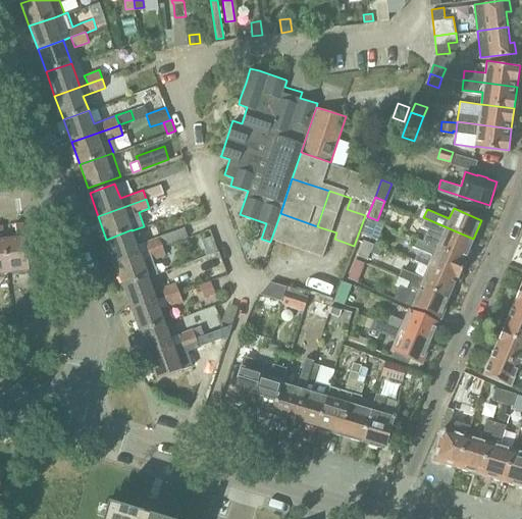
[(361,234),(371,237),(377,220),(367,216),(361,234)]
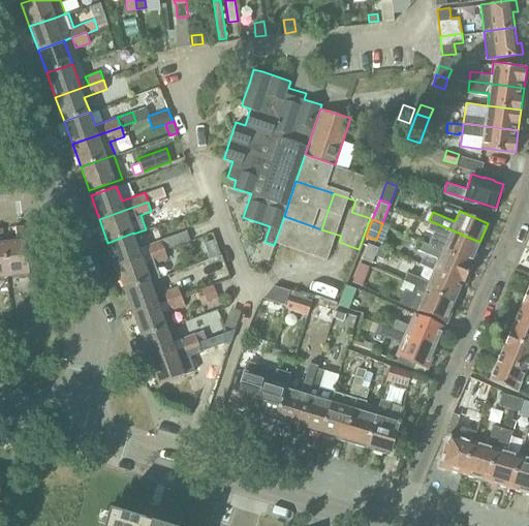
[(429,220),(426,229),(437,235),(432,245),(471,263),(479,242),(429,220)]
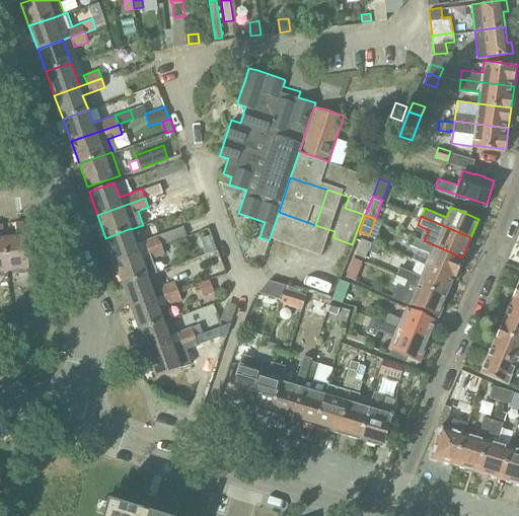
[(4,237),(3,238),(7,270),(28,268),(25,236),(23,220),(15,221),(17,236),(4,237)]
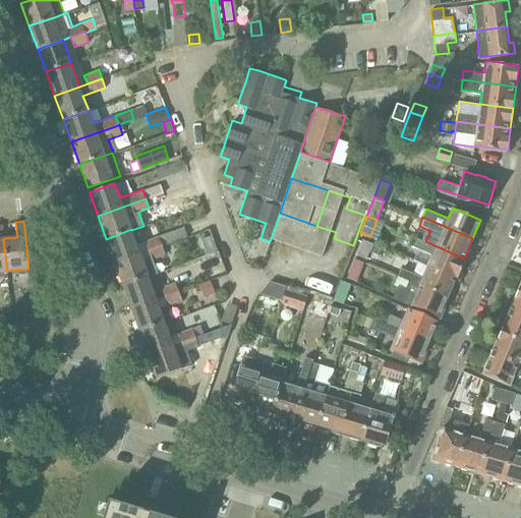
[(131,229),(106,239),(115,262),(162,244),(159,235),(136,244),(131,230),(131,229)]
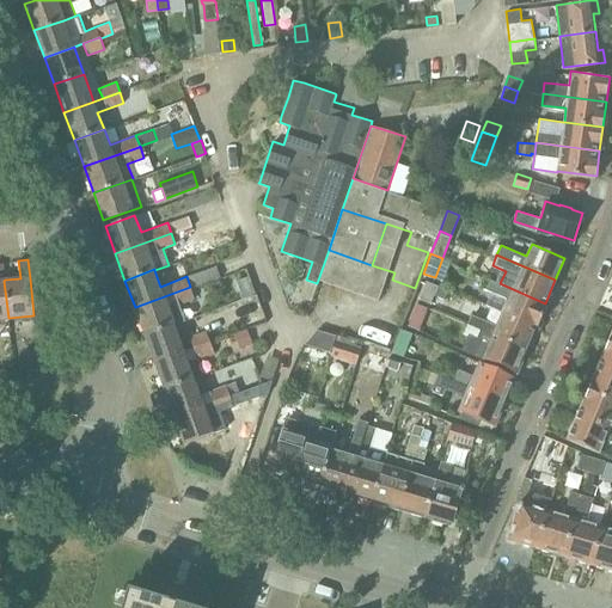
[(236,280),(242,298),(254,294),(248,276),(236,280)]
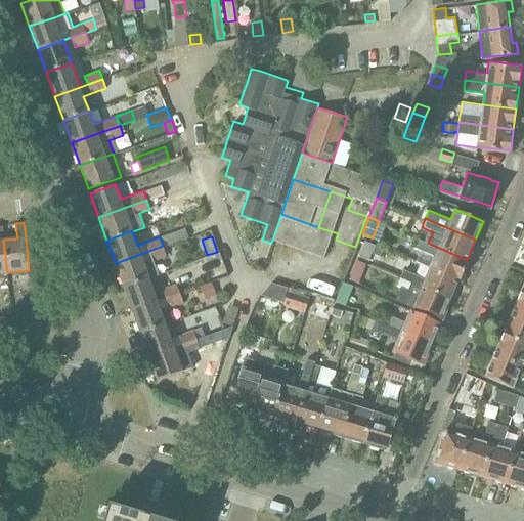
[(417,237),(412,247),(435,256),(430,267),(459,279),(460,280),(469,260),(467,260),(428,243),(417,237)]
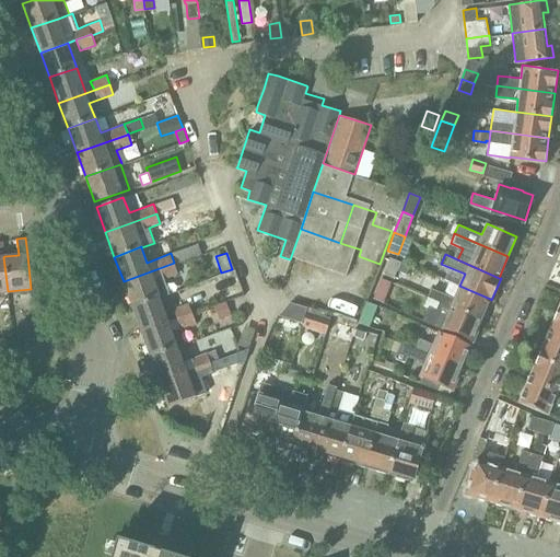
[(394,278),(397,269),(407,274),(410,266),(389,256),(383,273),(394,278)]
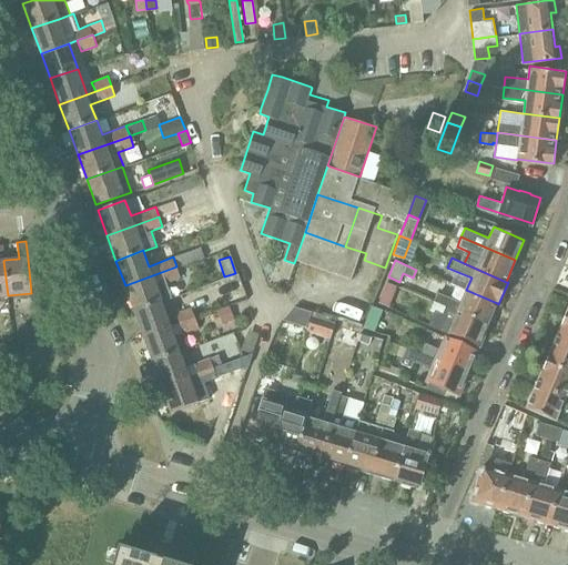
[(176,266),(125,285),(134,311),(162,301),(171,298),(165,282),(181,276),(176,266)]
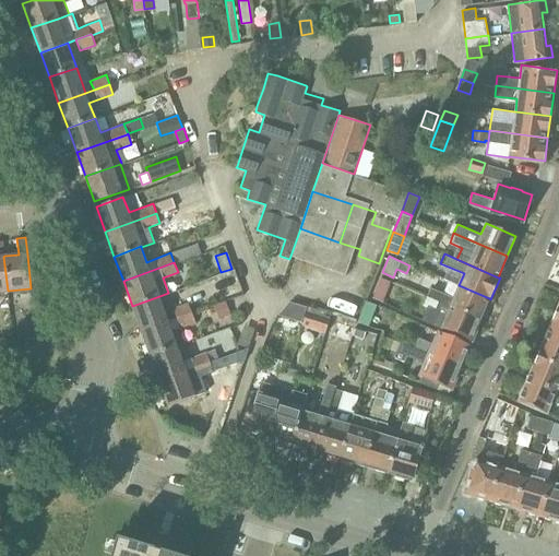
[(391,281),(380,276),(372,297),(383,302),(391,281)]
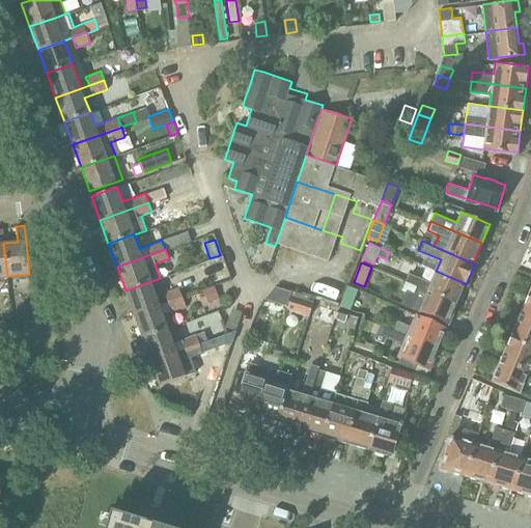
[(409,273),(406,281),(417,286),(455,303),(465,283),(436,271),(431,282),(409,273)]
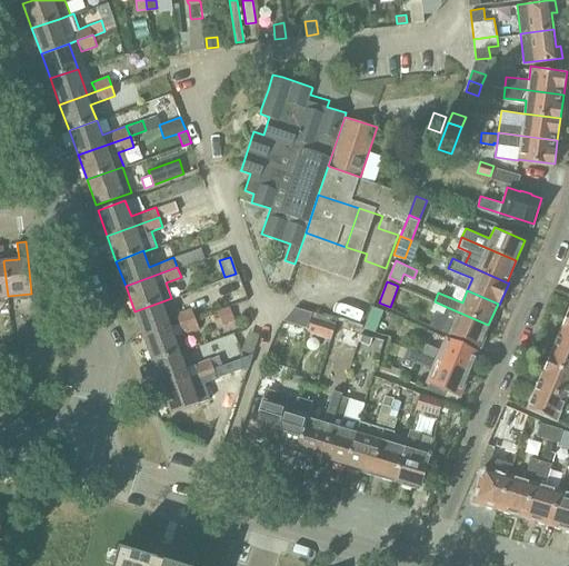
[(162,301),(135,311),(143,336),(171,326),(162,301)]
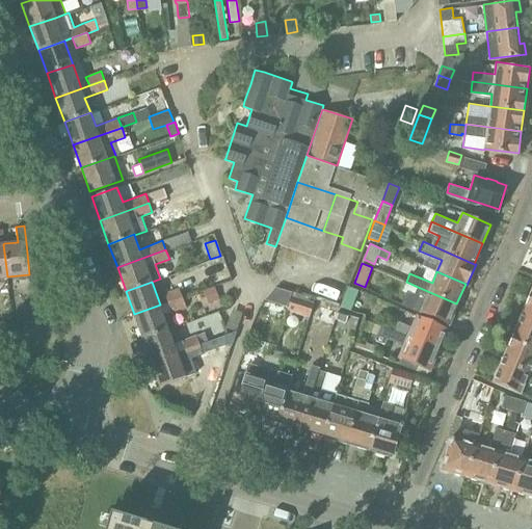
[(208,301),(218,298),(214,285),(204,289),(208,301)]
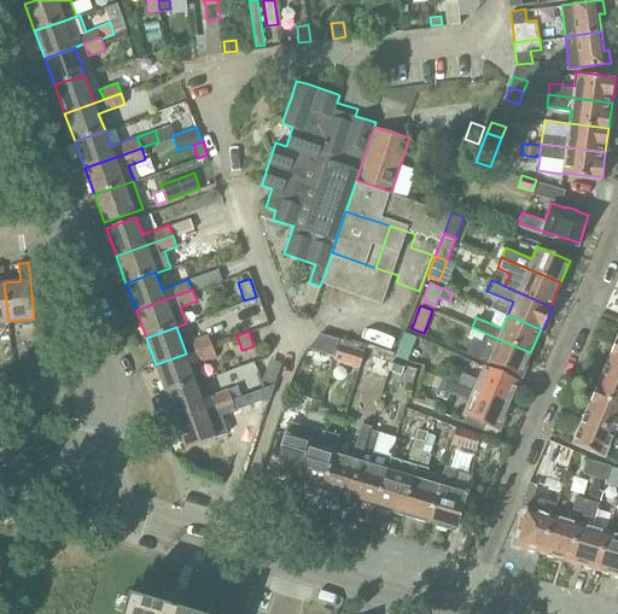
[(417,337),(404,332),(396,355),(408,360),(417,337)]
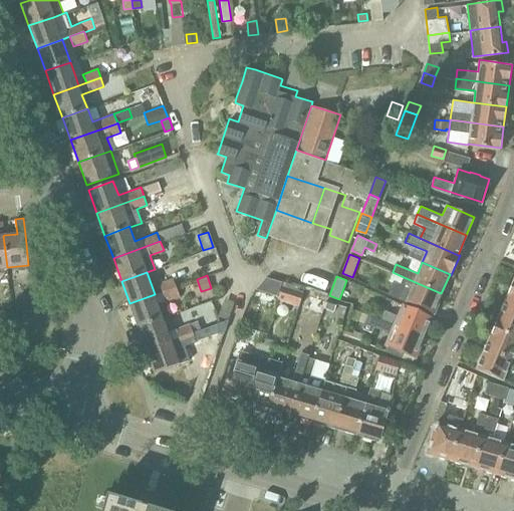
[(392,280),(387,292),(405,299),(406,300),(434,312),(441,293),(404,277),(401,284),(392,280)]
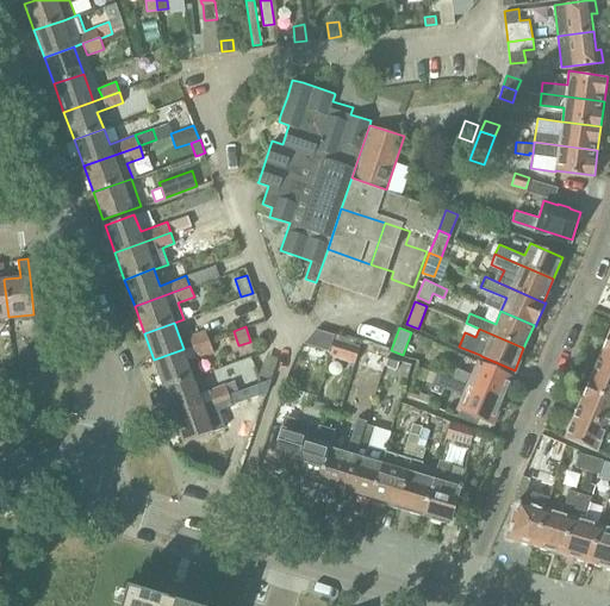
[(190,336),(193,345),(209,341),(205,330),(190,336)]
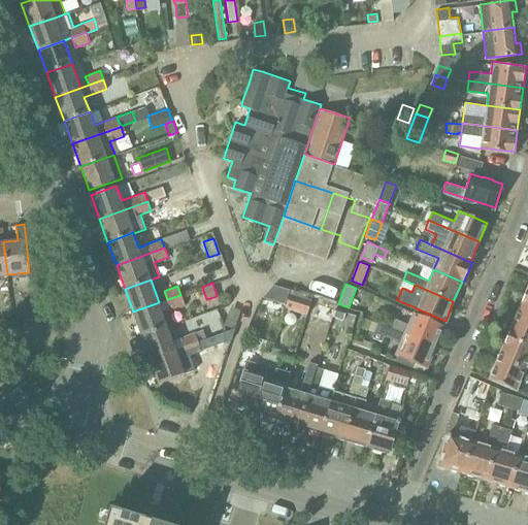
[(527,295),(525,294),(516,316),(527,320),(527,295)]
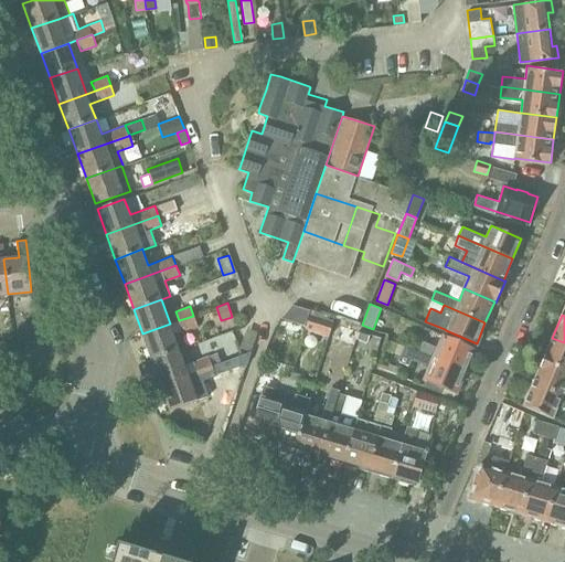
[(198,325),(193,316),(179,320),(182,330),(198,325)]
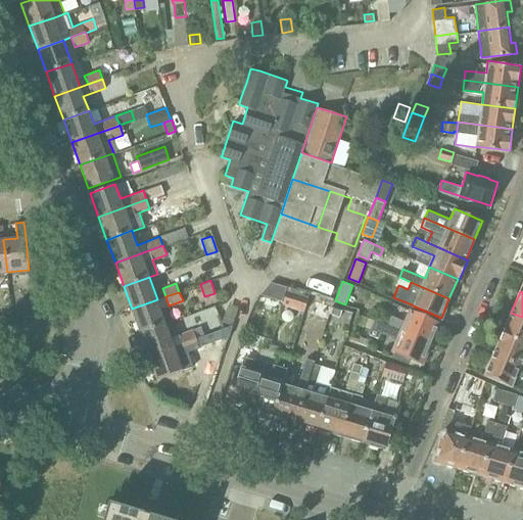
[(286,292),(283,303),(296,308),(299,296),(286,292)]
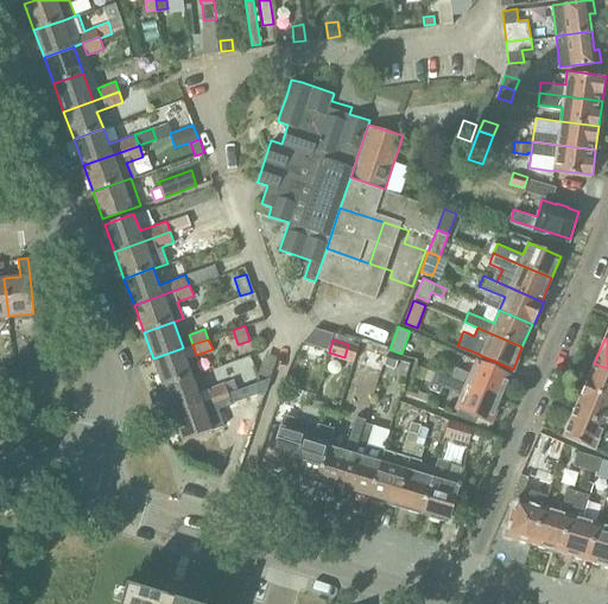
[(183,348),(153,358),(163,386),(192,375),(187,358),(196,355),(192,344),(183,348)]
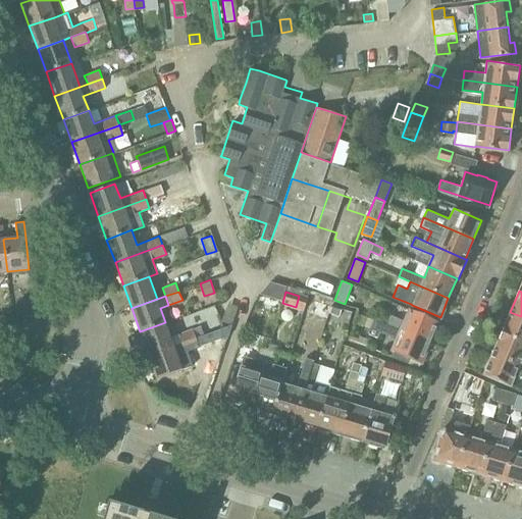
[(313,299),(310,311),(327,317),(328,310),(331,305),(313,299)]
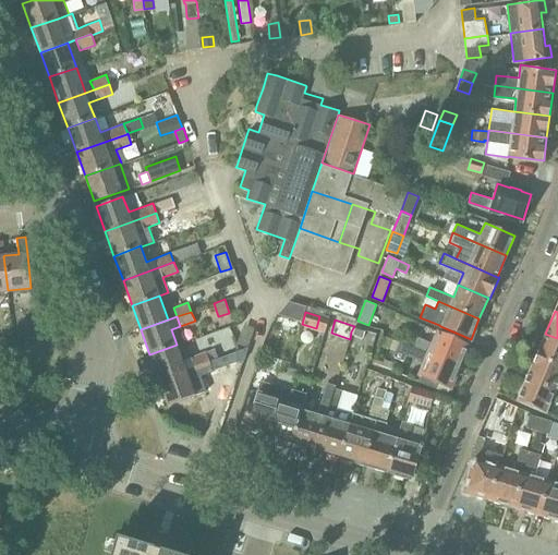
[(355,326),(353,333),(362,336),(364,329),(355,326)]
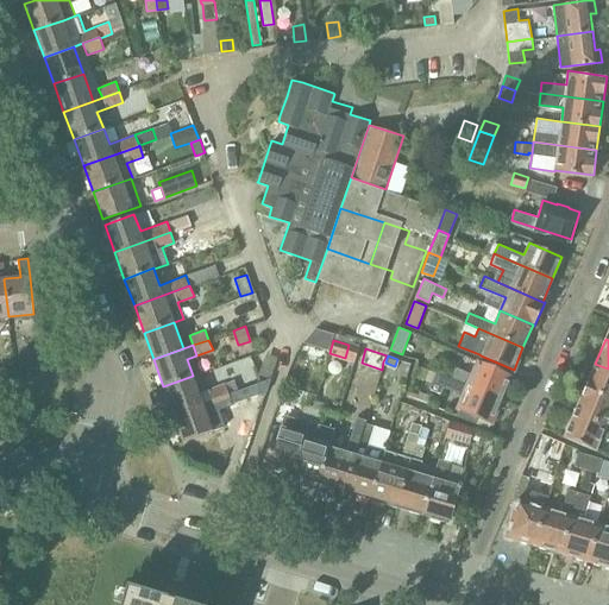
[(454,366),(450,376),(498,397),(502,398),(502,397),(512,375),(478,360),(472,373),(454,365),(454,366)]
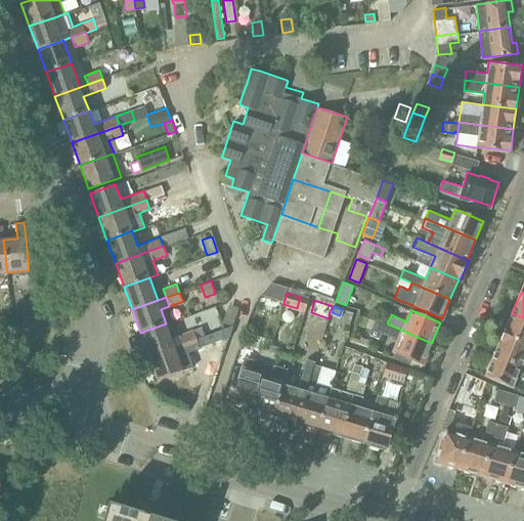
[(523,317),(512,313),(504,334),(522,342),(523,342),(523,317)]
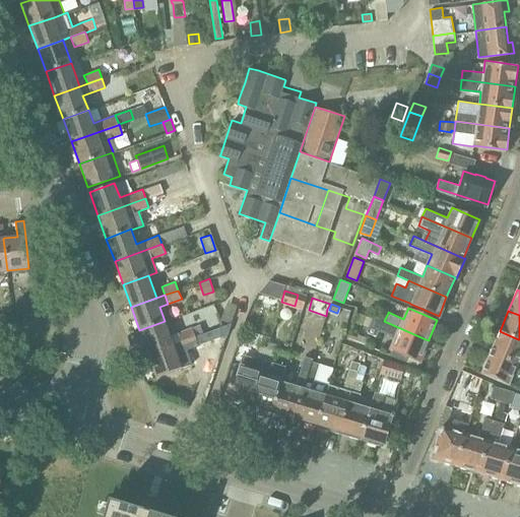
[(372,316),(366,328),(368,332),(376,335),(379,329),(396,336),(396,338),(395,339),(391,349),(419,361),(429,340),(426,339),(384,321),(372,316)]
